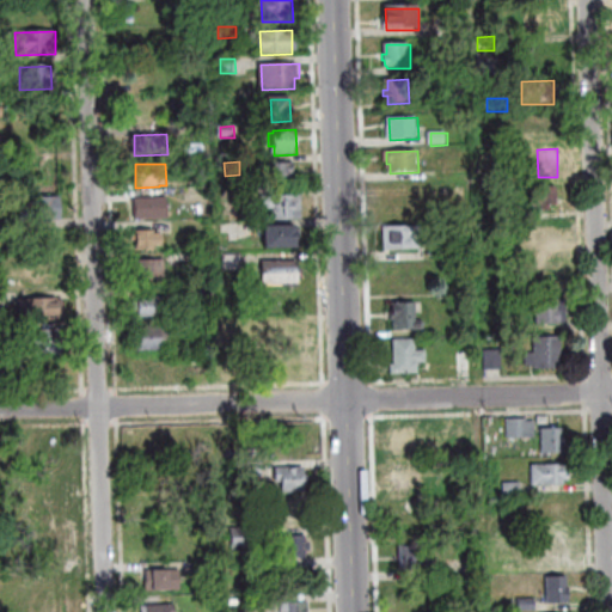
[(265,165),(294,164),(294,184),(265,185),(265,165)]
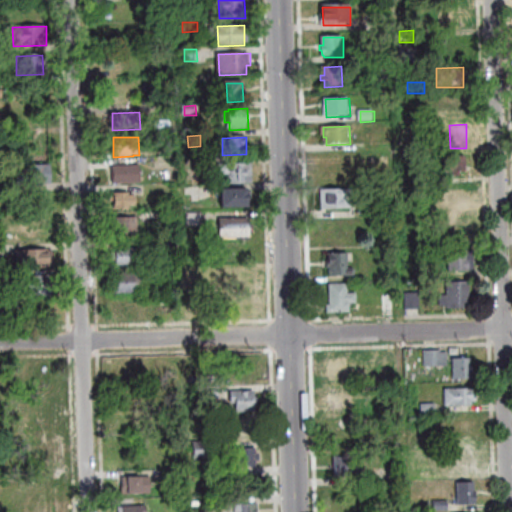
[(467,157),(467,173),(462,173),(462,177),(455,177),(455,173),(453,173),(452,157),(467,157)]
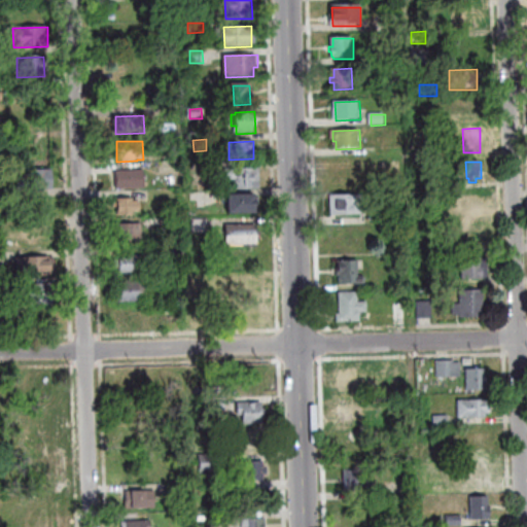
[(227,170),(260,169),(261,189),(237,189),(237,180),(227,180),(227,170)]
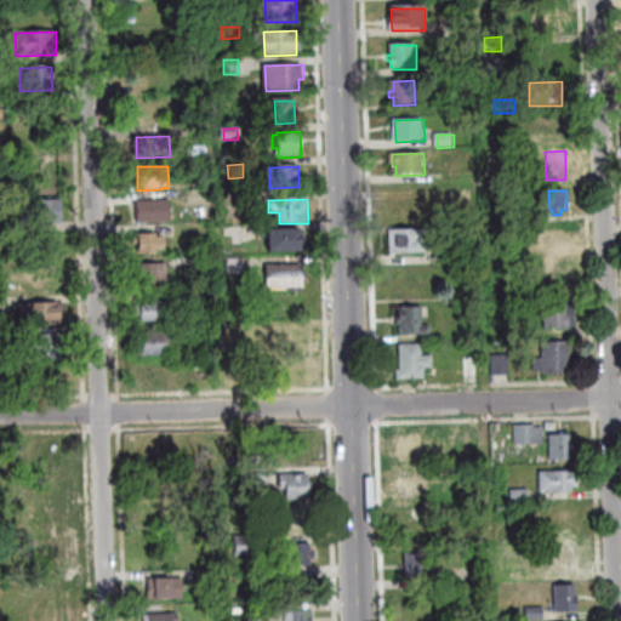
[(63,201),(64,224),(34,224),(33,203),(63,201)]
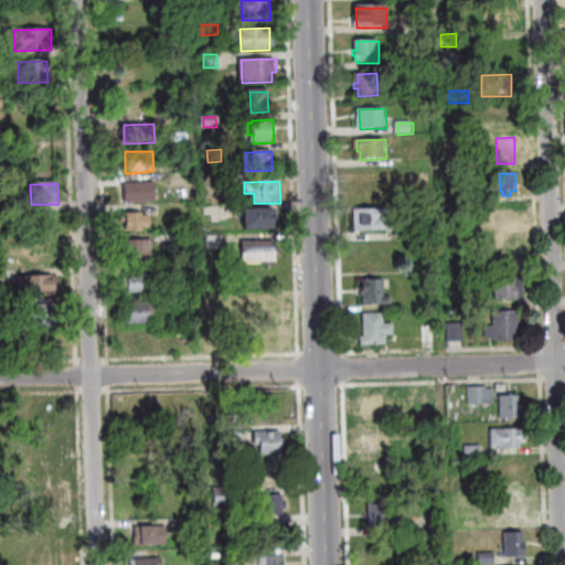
[(157,201),(127,202),(127,184),(156,183),(157,201)]
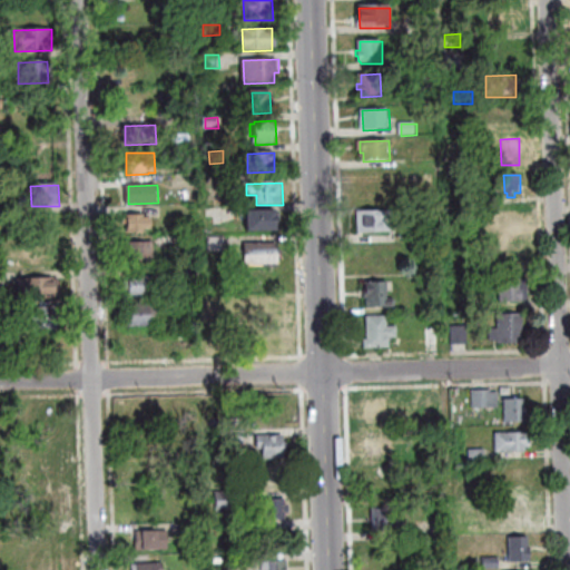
[(359,213),(394,212),(395,233),(360,234),(359,213)]
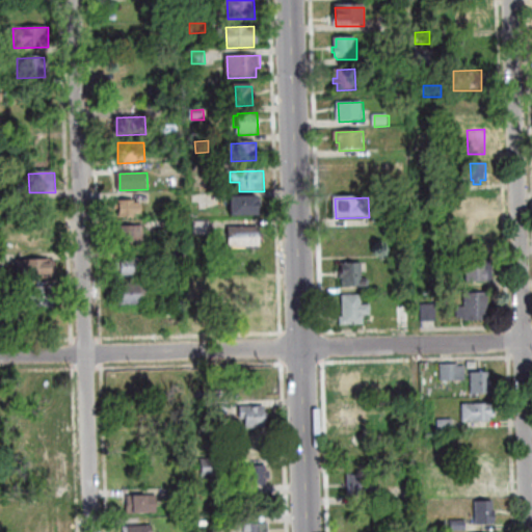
[(259,198),(259,218),(232,219),(231,200),(259,198)]
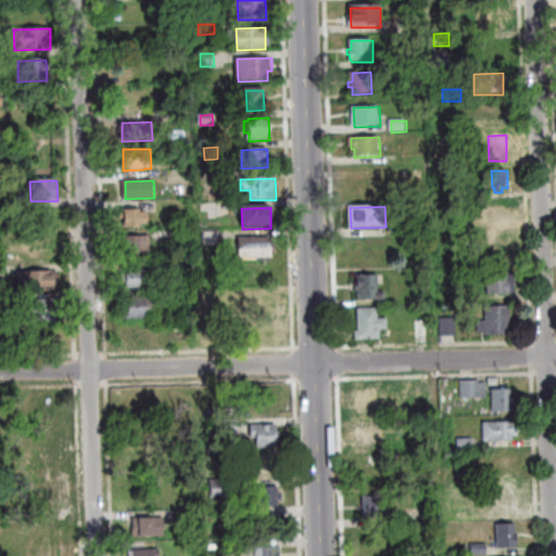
[(508,209),(508,215),(512,214),(512,223),(508,223),(508,226),(479,227),(478,210),(508,209)]
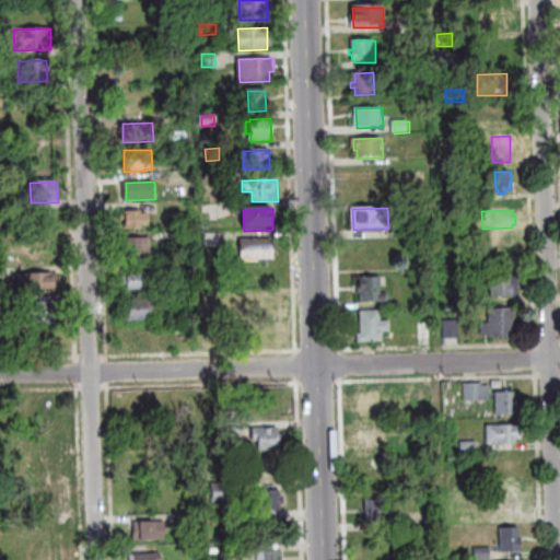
[(127,228),(127,212),(142,211),(142,214),(149,214),(149,224),(143,224),(143,226),(127,228)]
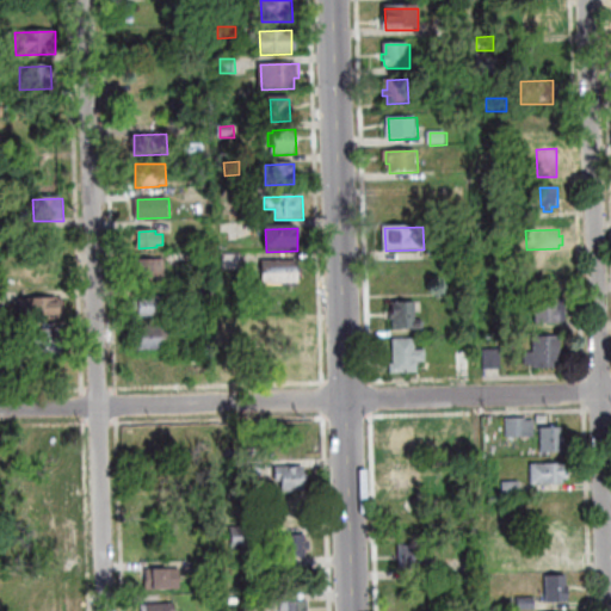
[(508,259),(491,259),(491,241),(507,241),(508,259)]
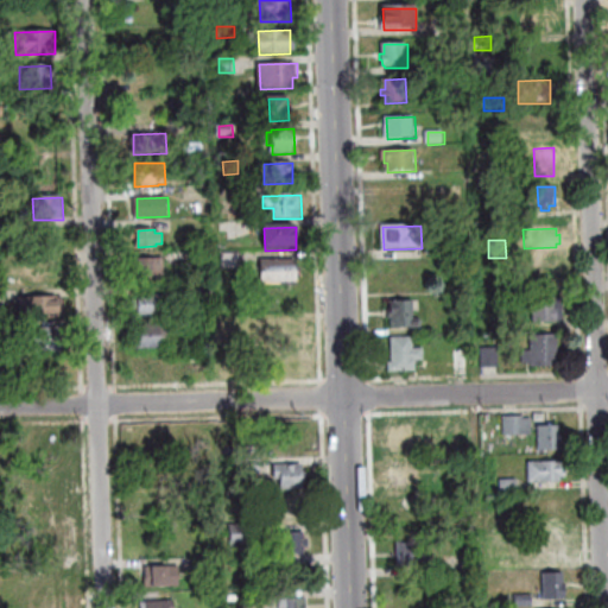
[(241,252),(242,267),(223,268),(223,253),(241,252)]
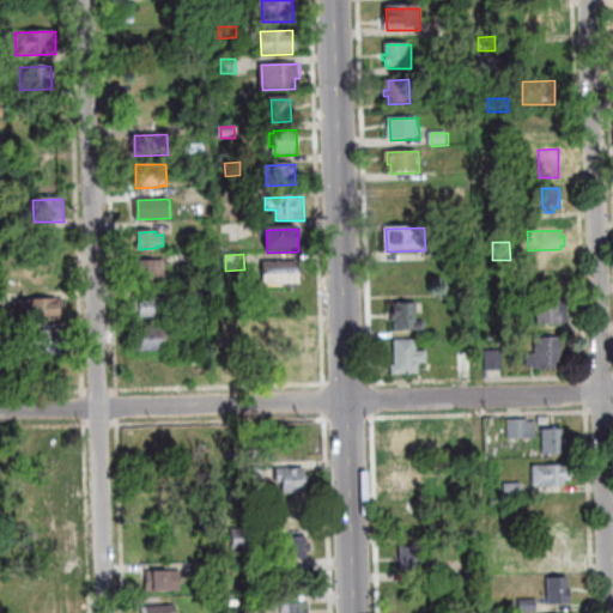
[(168,284),(137,285),(135,261),(167,260),(168,284)]
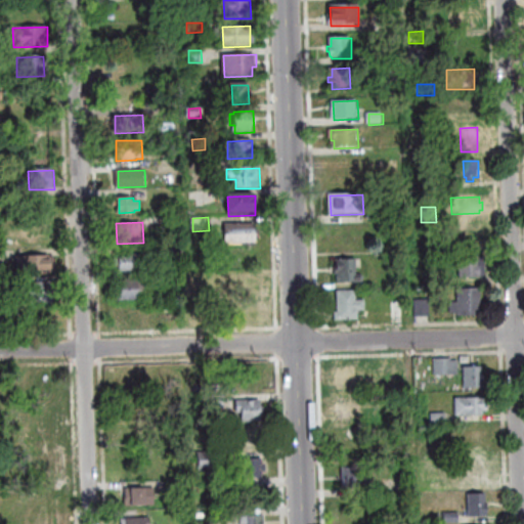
[(226,246),(226,225),(257,225),(257,246),(226,246)]
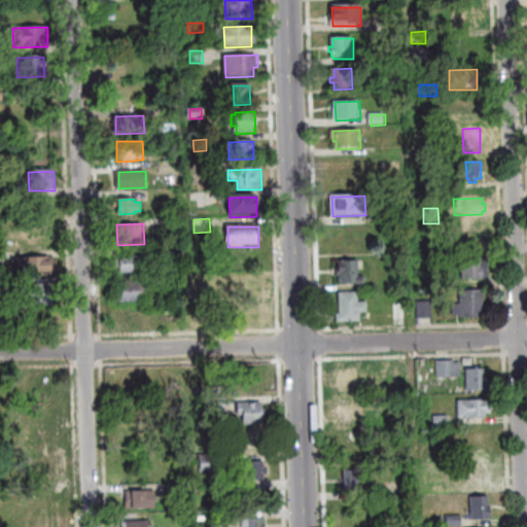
[(32,229),(51,227),(51,234),(54,234),(55,240),(51,240),(51,247),(33,248),(32,229)]
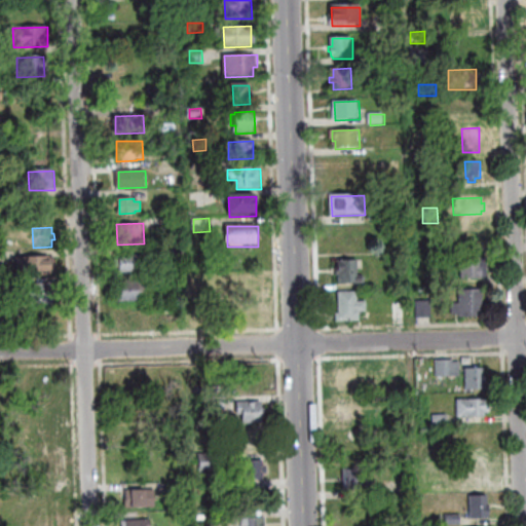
[(120,274),(120,256),(144,255),(145,273),(120,274)]
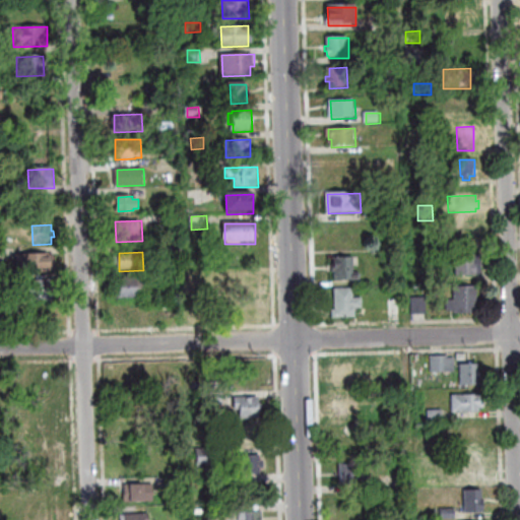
[(50,254),(50,261),(56,261),(56,270),(50,271),(50,272),(26,273),(25,254),(50,254)]
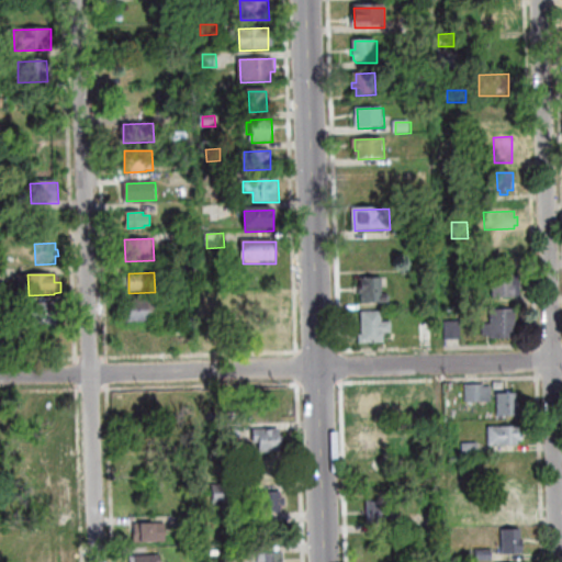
[(495,300),(494,278),(523,277),(524,299),(495,300)]
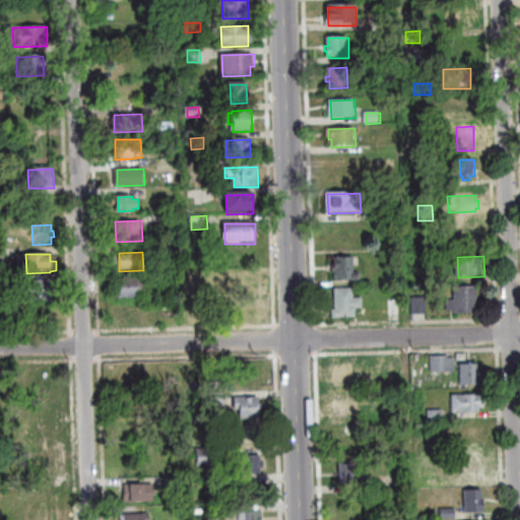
[(335,258),(362,257),(362,266),(355,266),(355,273),(362,273),(363,281),(336,282),(335,258)]
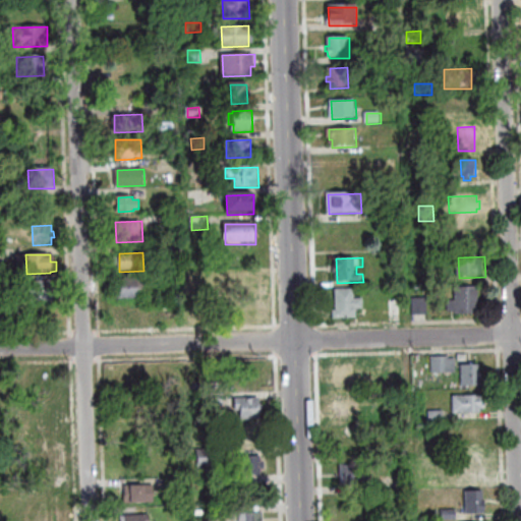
[(241,277),(256,277),(256,297),(241,297),(241,277)]
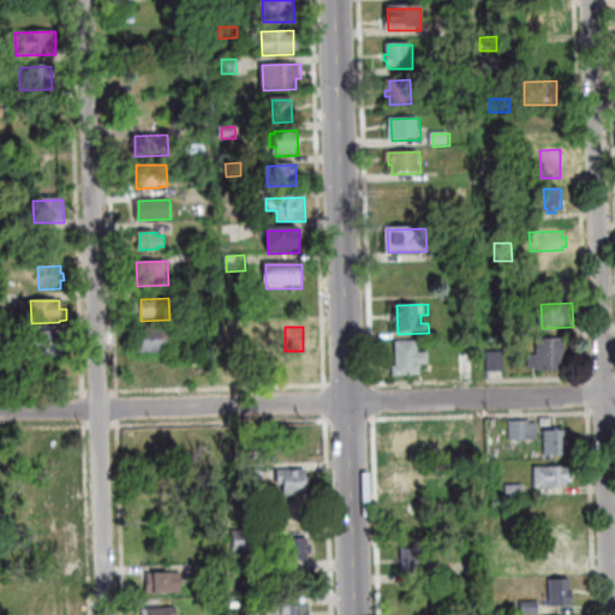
[(165,353),(136,354),(135,329),(163,328),(163,329),(173,329),(173,351),(163,351),(165,353)]
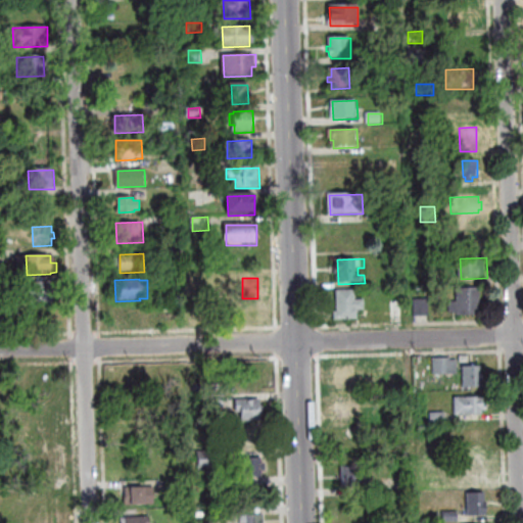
[(30,283),(53,283),(53,286),(57,286),(58,300),(53,300),(53,304),(31,305),(30,283)]
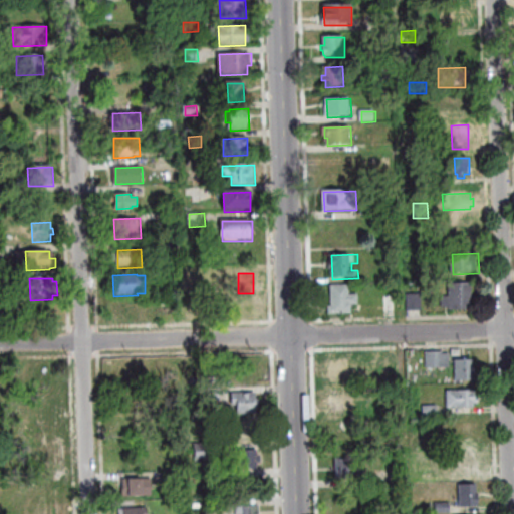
[(473,284),(474,311),(451,312),(451,308),(444,308),(443,297),(451,297),(450,285),(473,284)]
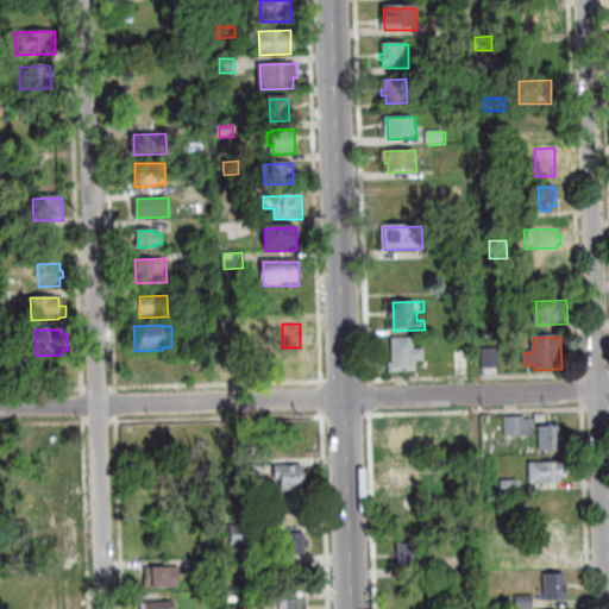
[(390,375),(390,364),(394,364),(393,340),(415,339),(415,351),(426,350),(426,359),(428,359),(428,363),(427,363),(427,370),(418,370),(418,374),(390,375)]
